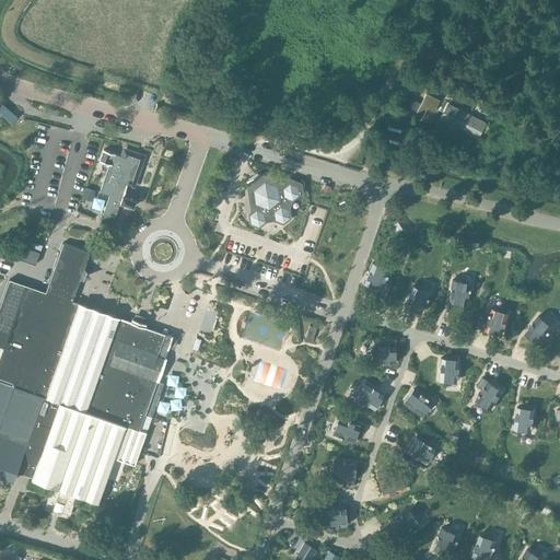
[(91,53),(93,41),(84,39),(82,50),(91,53)]
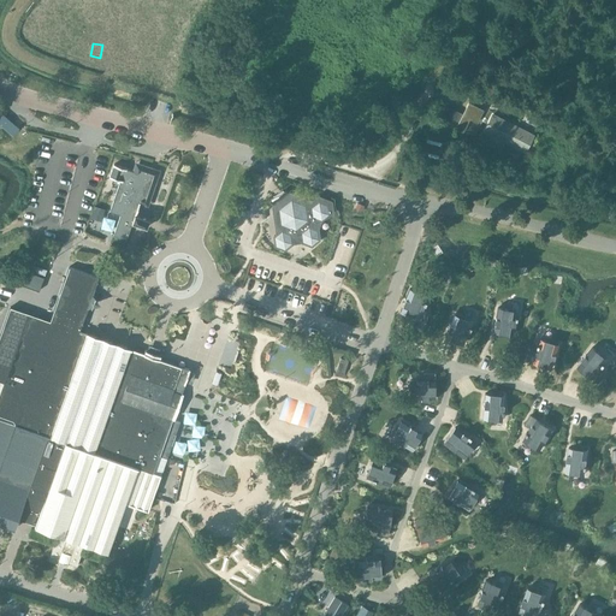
[(484,111),(468,102),(455,129),(463,132),(469,119),(477,123),(484,111)]
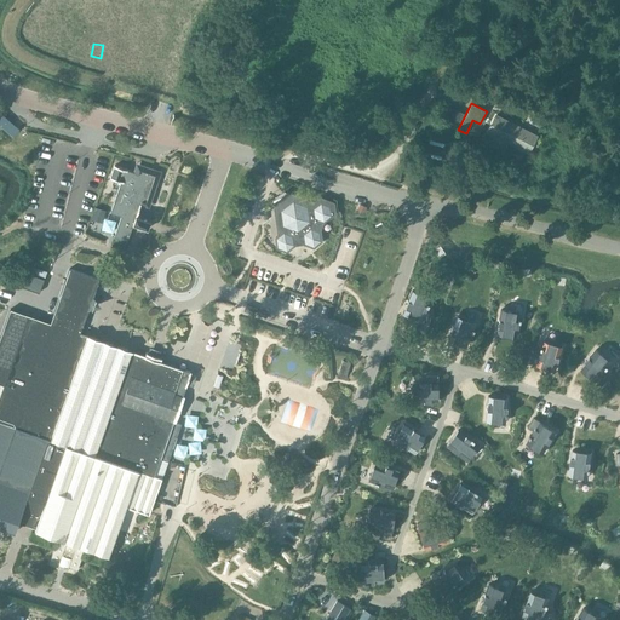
[(492,135),(487,143),(504,151),(507,142),(527,151),(535,136),(495,116),(487,132),(492,135)]
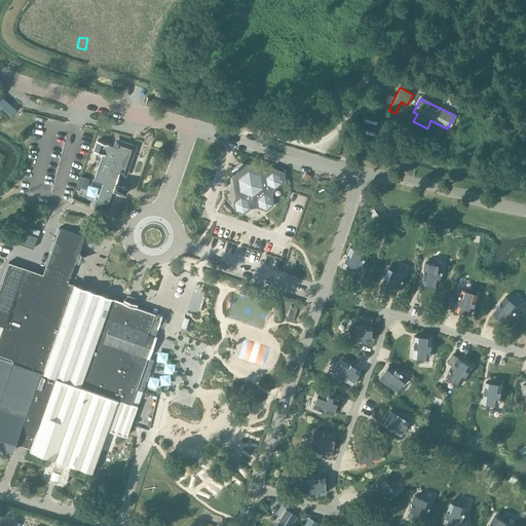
[(123,173),(130,152),(127,147),(118,144),(117,148),(97,142),(94,151),(103,154),(94,181),(103,184),(97,201),(108,205),(119,172),(123,173)]
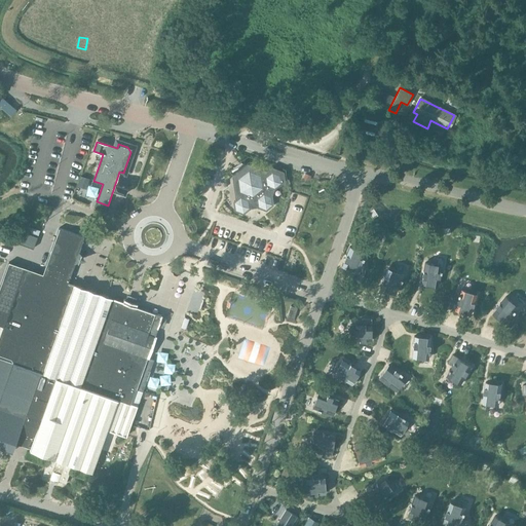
[(273,188),(274,188),(280,183),(279,175),(272,172),(265,177),(265,178),(261,179),(261,175),(248,171),(246,173),(246,172),(243,171),(239,174),(239,177),(240,177),(237,179),(239,192),(242,193),(241,197),(240,197),(233,202),(235,211),(242,214),(250,209),(249,208),(258,205),(258,207),(266,210),(272,204),(271,196),(270,196),(273,188)]
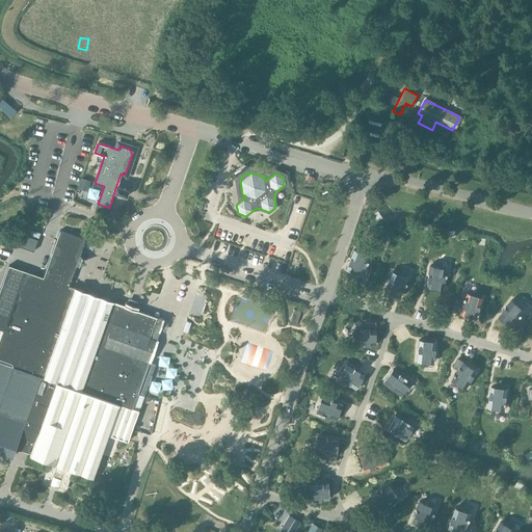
[(302,200),(310,183),(302,181),(296,196),(302,200)]
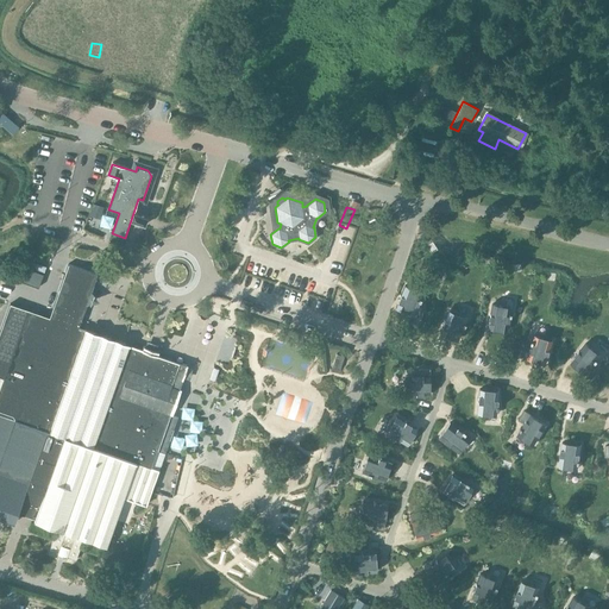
[(180,230),(190,230),(192,215),(181,214),(180,230)]
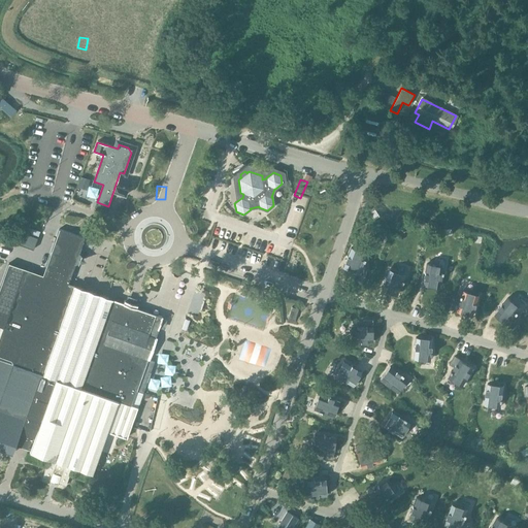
[(336,193),(331,209),(338,211),(343,195),(336,193)]
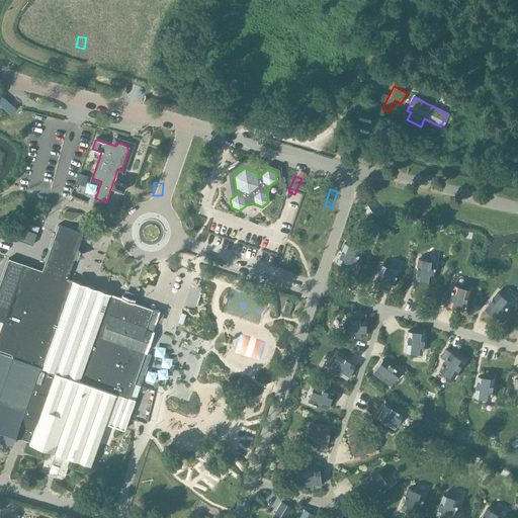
[(281,218),(288,219),(291,201),(284,200),(281,218)]
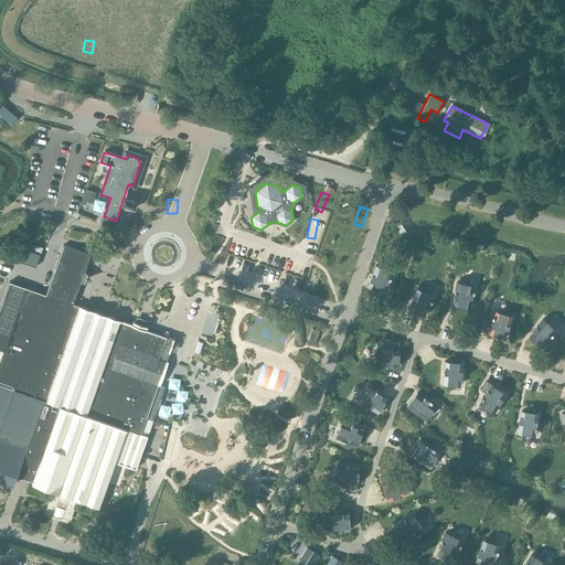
[(344,249),(352,253),(359,234),(351,232),(344,249)]
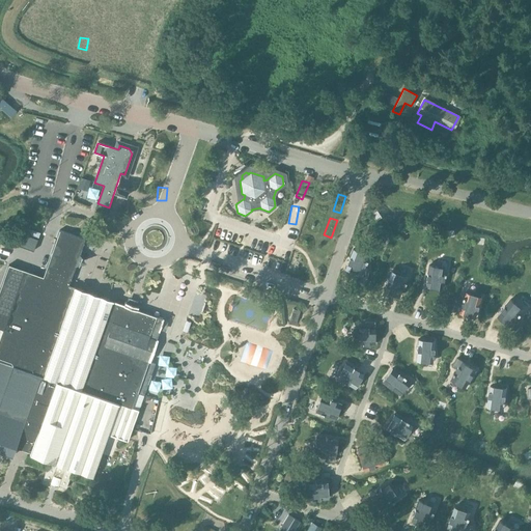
[(392,222),(389,230),(407,236),(410,228),(392,222)]
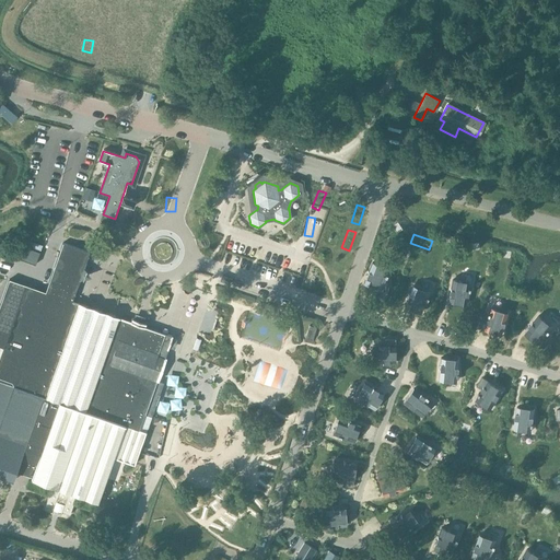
[(90,253),(62,243),(45,292),(9,280),(0,304),(0,335),(7,338),(3,347),(0,345),(0,476),(13,481),(16,471),(32,477),(31,480),(53,487),(46,505),(58,510),(71,515),(78,497),(97,503),(114,457),(133,464),(144,432),(138,430),(155,380),(156,380),(164,359),(156,357),(164,335),(137,325),(72,302),(90,253)]
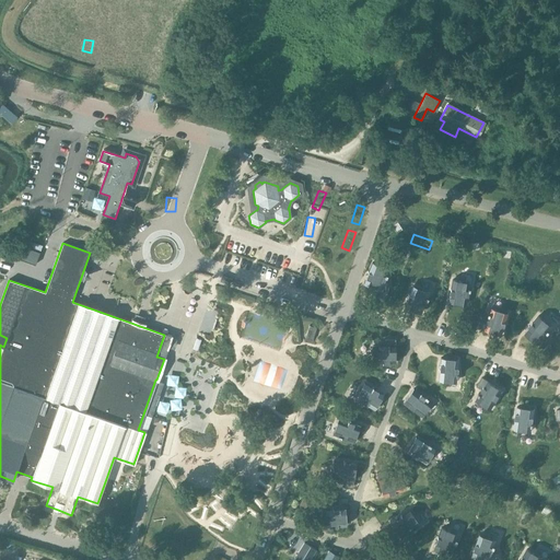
[(11,256),(35,265),(39,253),(15,244),(11,256)]
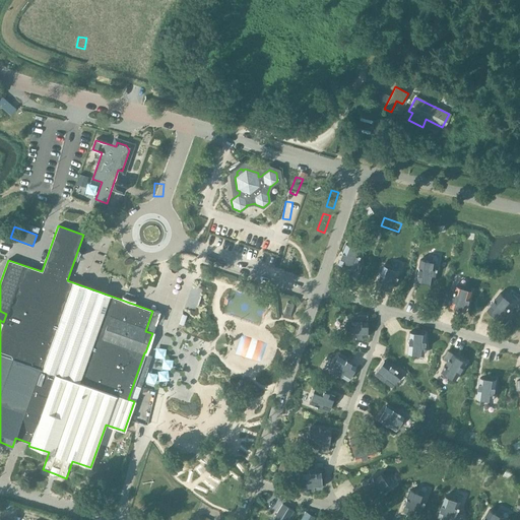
[(218,234),(235,239),(238,232),(220,226),(218,234)]
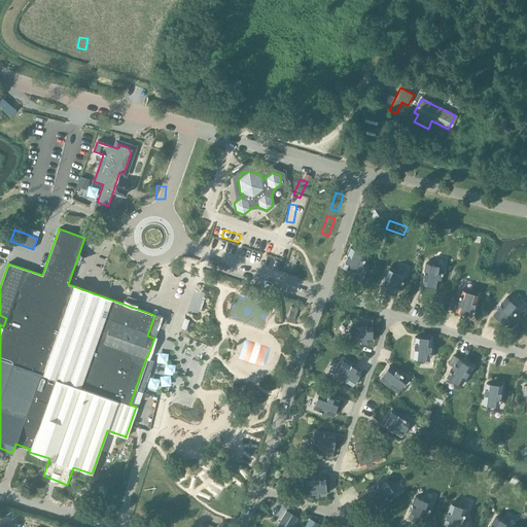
[(515,243),(517,233),(502,230),(500,240),(515,243)]
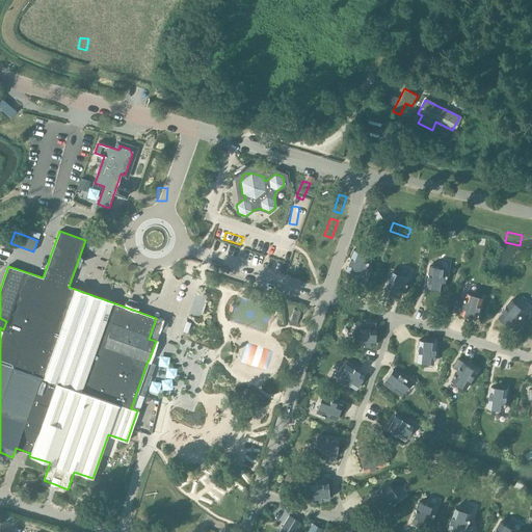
[(284,234),(282,241),(297,247),(300,240),(284,234)]
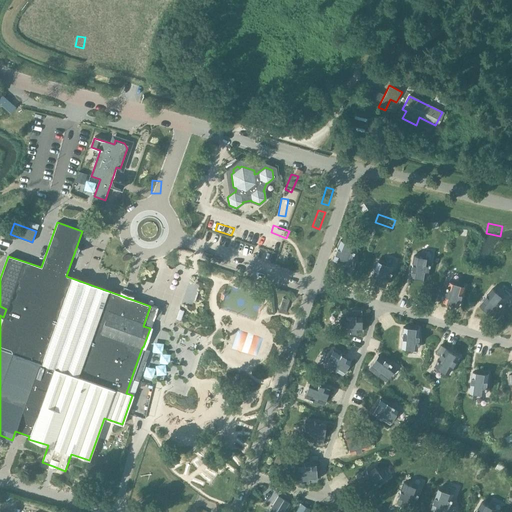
[(481,230),(477,237),(485,242),(489,235),(481,230)]
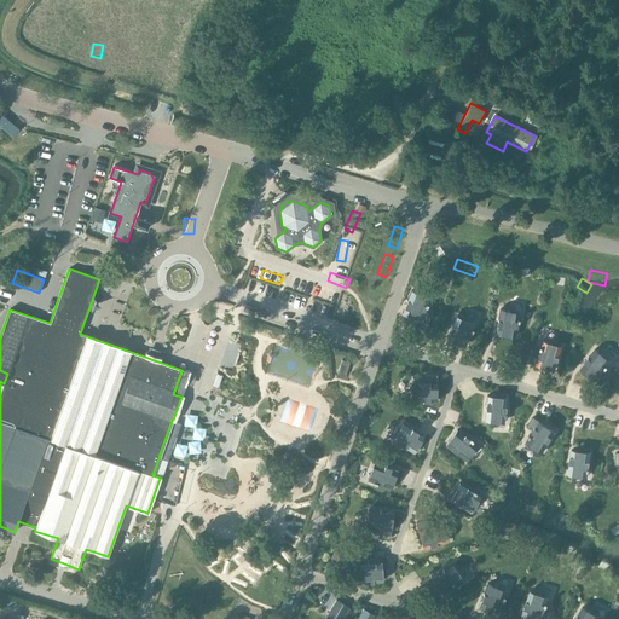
[(291,288),(307,294),(311,287),(294,279),(291,288)]
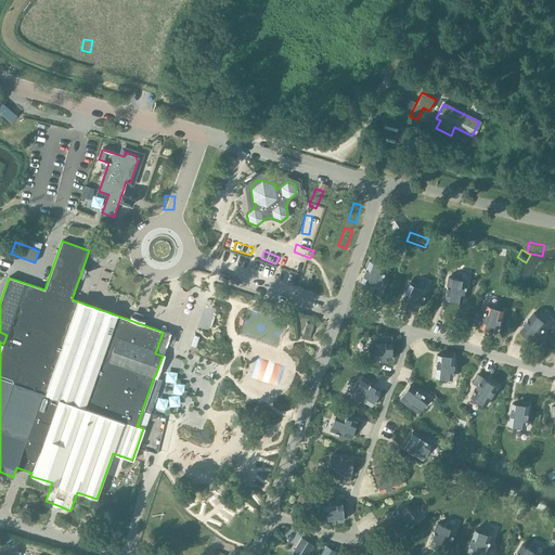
[(441,266),(447,254),(437,250),(433,261),(441,266)]
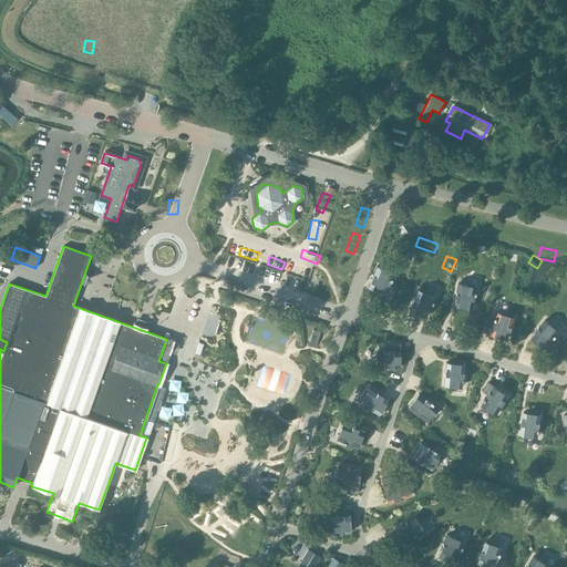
[(348,271),(350,264),(330,260),(329,268),(348,271)]
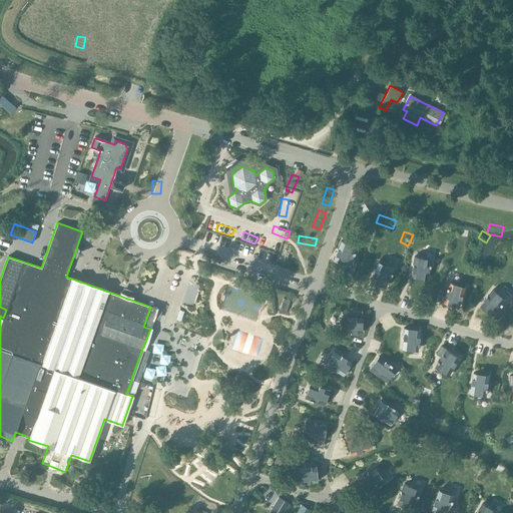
[(416,235),(414,242),(420,244),(423,238),(416,235)]
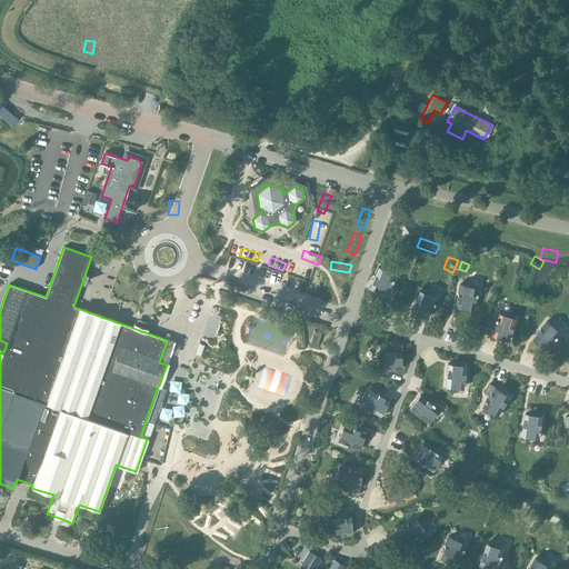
[(480,262),(479,282),(488,283),(488,272),(495,273),(496,263),(480,262)]
